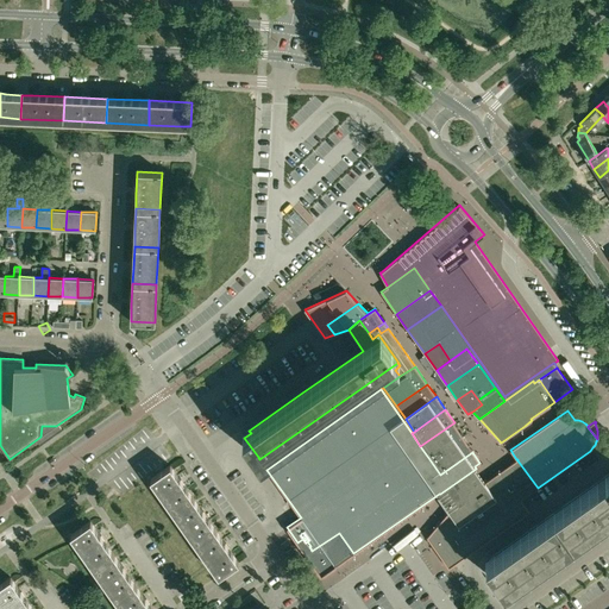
[(429,459),(463,437),(460,433),(454,424),(454,422),(420,446),(429,459)]
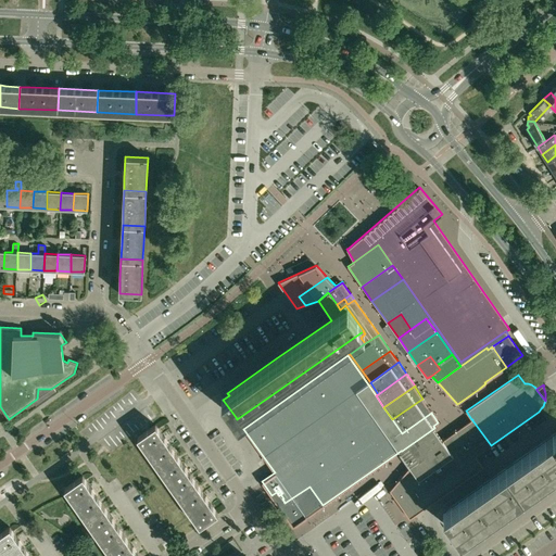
[(402,433),(431,413),(422,399),(392,419),(402,433)]
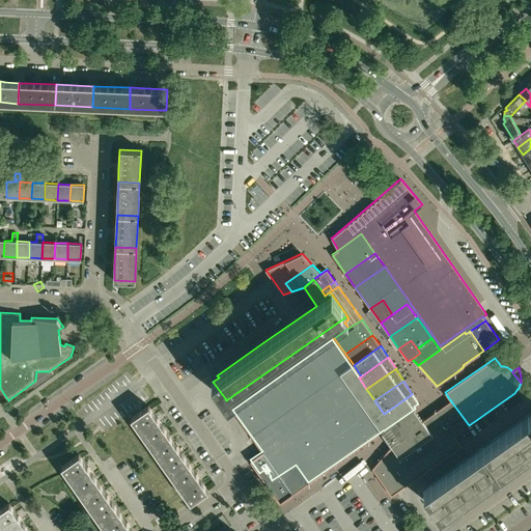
[(469,425),(451,401),(451,400),(450,400),(437,411),(453,435),(453,436),(454,436),(469,425)]
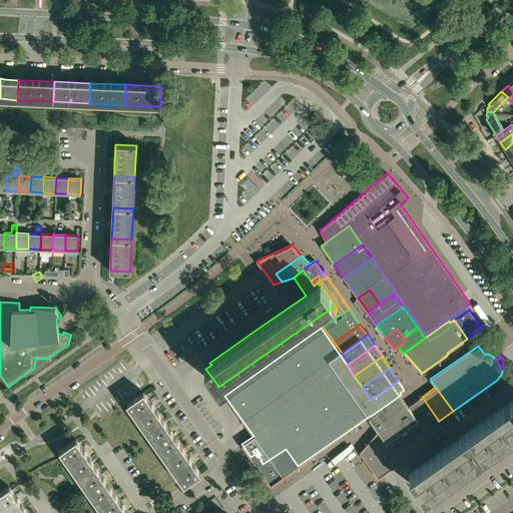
[(162,419),(147,397),(143,392),(126,404),(145,431),(162,419)]
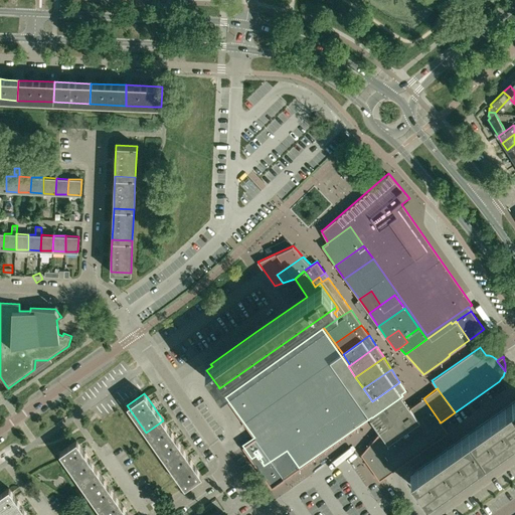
[(440,421),(423,398),(410,407),(409,406),(408,407),(433,443),(448,433),(441,422),(440,422),(440,421)]
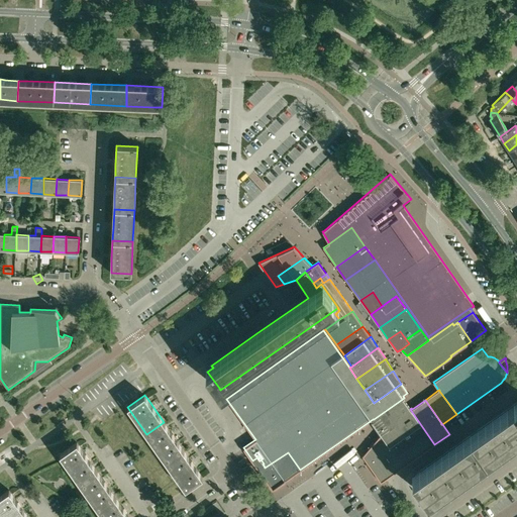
[(414,480),(426,497),(516,433),(516,402),(415,475),(417,477),(414,480)]
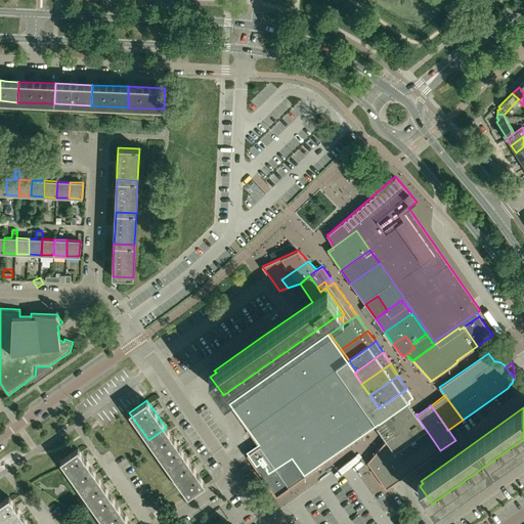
[(440,450),(416,415),(405,422),(415,435),(420,431),(436,453),(440,450)]
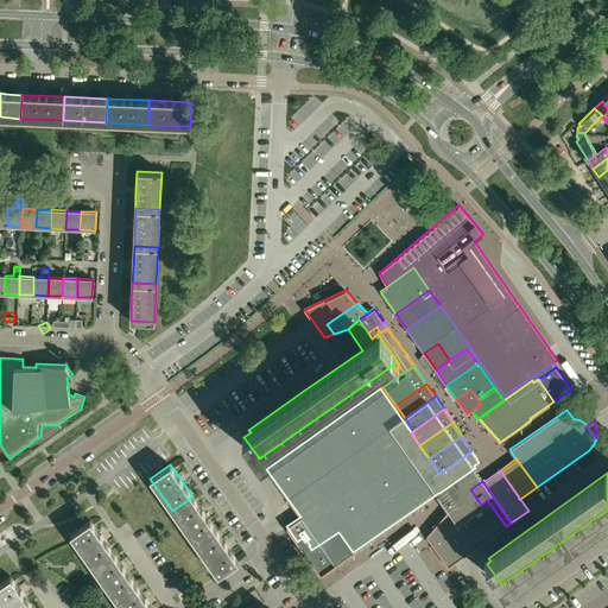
[(506,526),(487,500),(481,505),(470,489),(458,498),(479,529),(487,539),(506,526)]
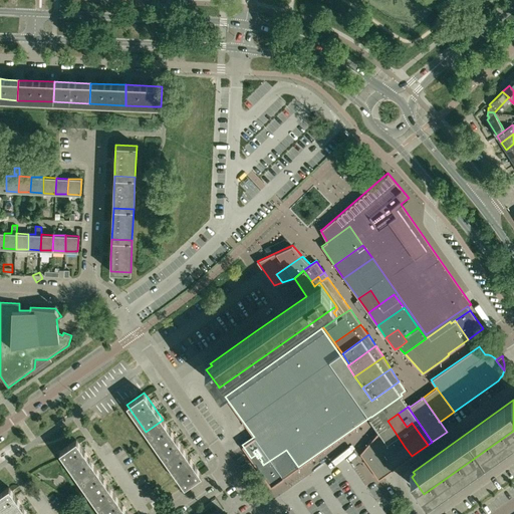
[(182,447),(180,444),(163,420),(146,432),(166,459),(182,447)]
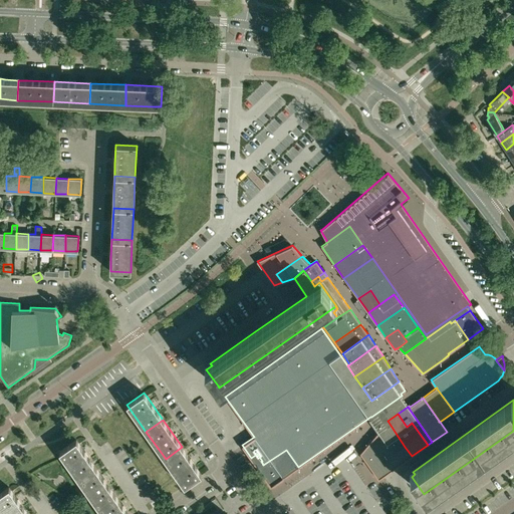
[(405,447),(388,421),(376,429),(378,431),(395,454),(405,447)]
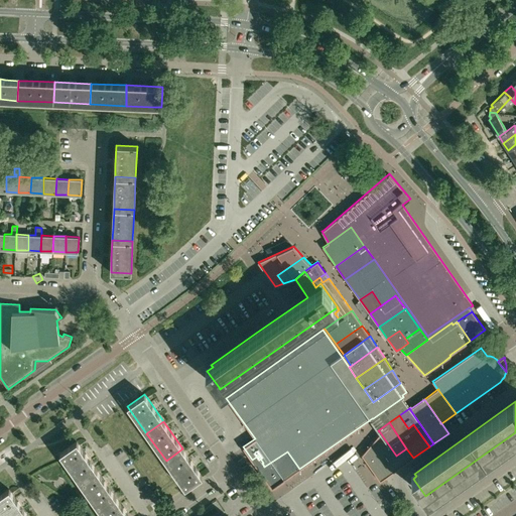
[(380,481),(413,458),(406,448),(396,456),(380,433),(362,455),(380,481)]
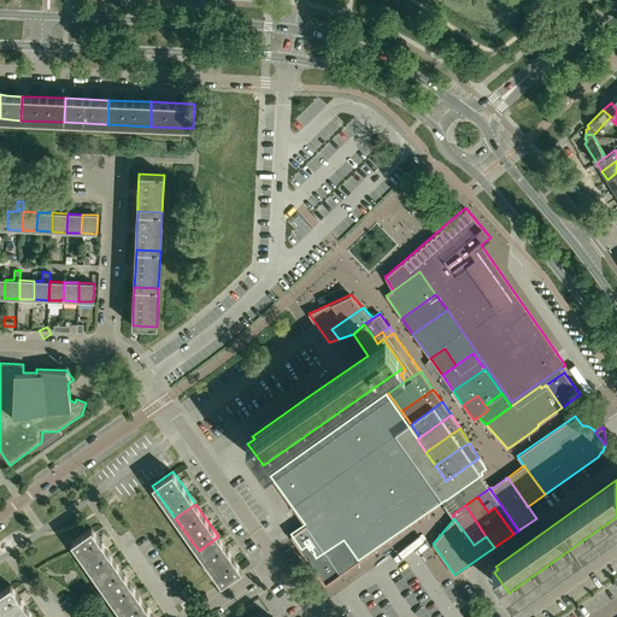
[(115,560),(110,553),(92,528),(71,542),(94,575),(115,560)]
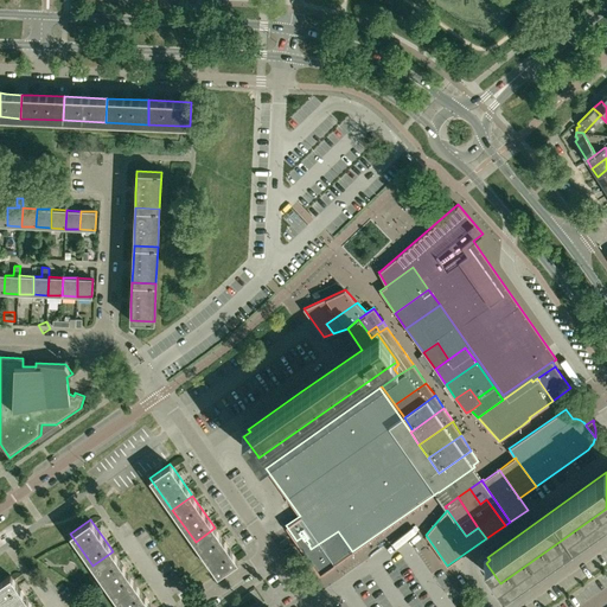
[(237,560),(217,531),(215,528),(196,542),(218,574),(237,560)]
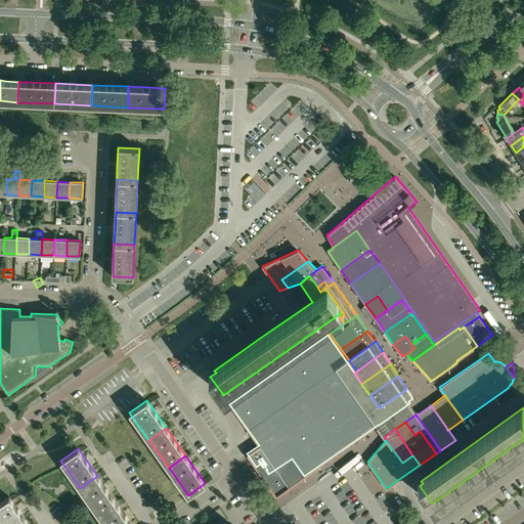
[(304,476),(292,459),(268,474),(273,481),(268,484),(276,495),(304,476)]
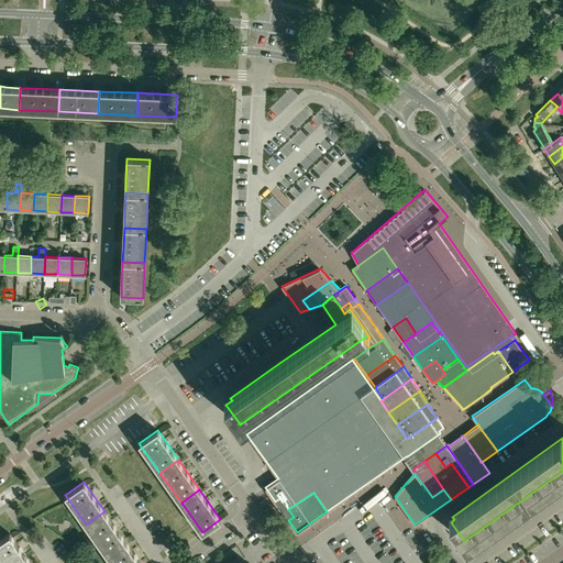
[(286,505),(287,505),(282,497),(275,501),(288,520),(294,517),(288,509),(286,505)]
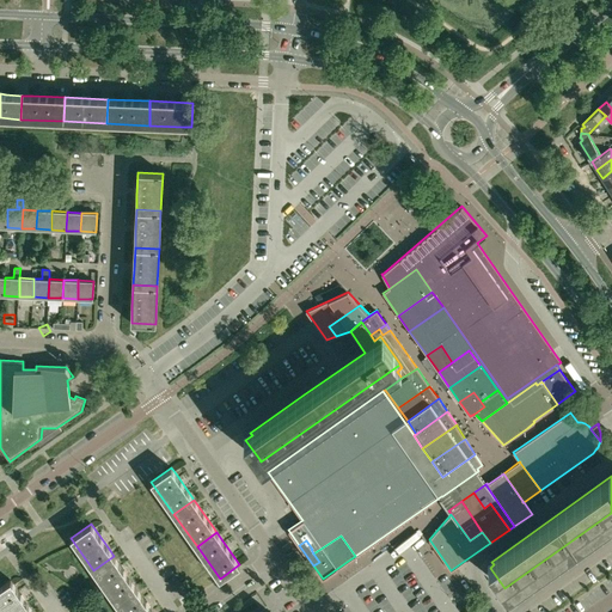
[(136,588),(133,583),(114,556),(93,570),(117,603),(136,588)]
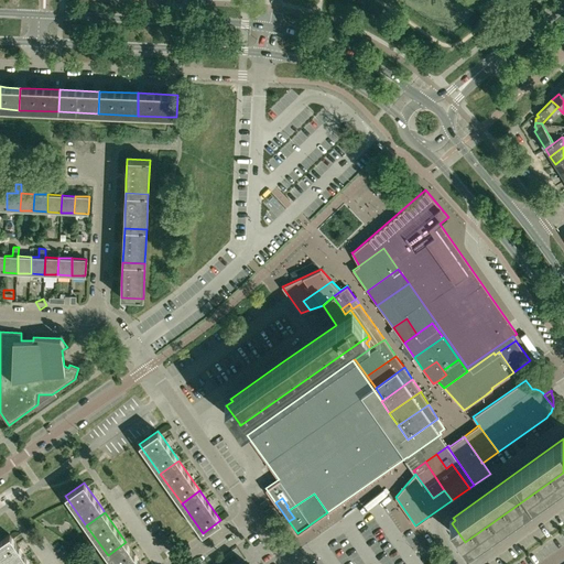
[(30,563),(28,560),(10,534),(0,541),(0,559),(3,563),(30,563)]
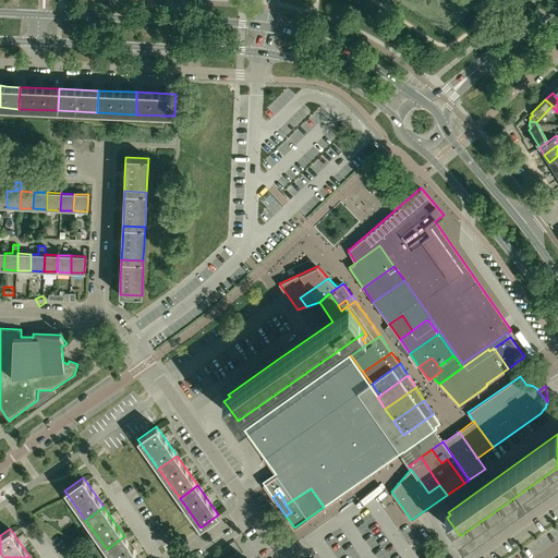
[(112,557),(138,557),(124,536),(107,549),(112,557)]
